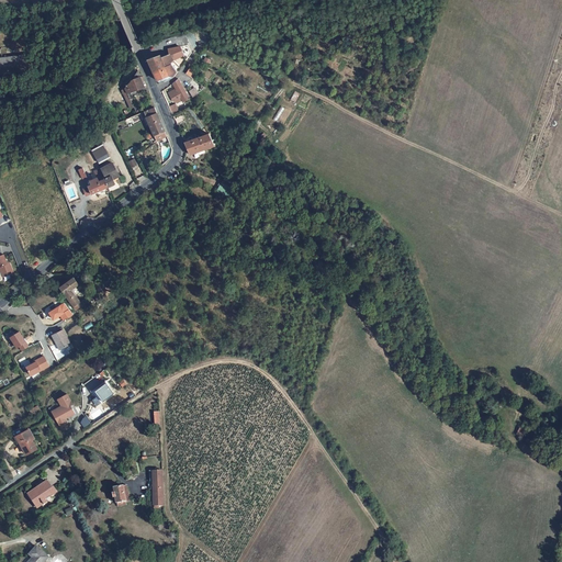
[(148,59),(154,74),(172,65),(171,64),(173,60),(176,59),(178,57),(180,56),(183,54),(183,53),(182,51),(181,49),(180,47),(158,52),(159,56),(148,59)]
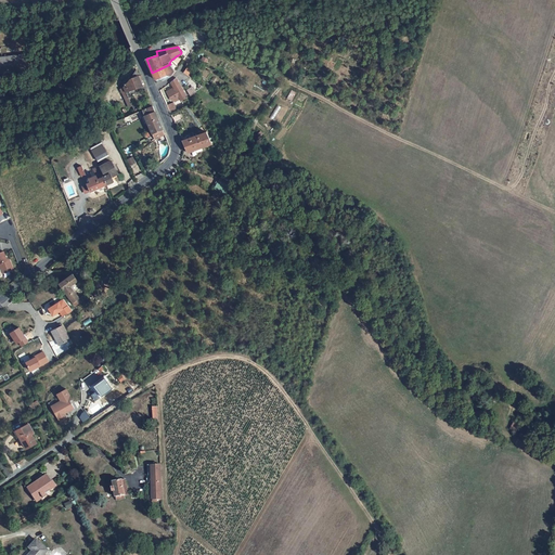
[(170,64),(152,73),(155,79),(159,78),(163,77),(164,78),(166,75),(172,76),(178,66),(171,60),(169,63),(170,64)]
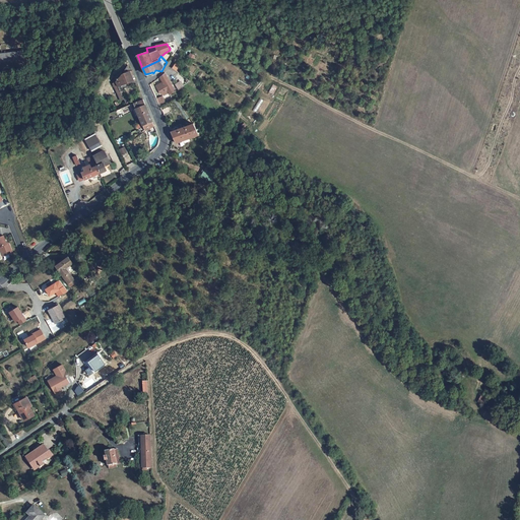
[(173,68),(179,72),(182,67),(176,63),(173,68)]
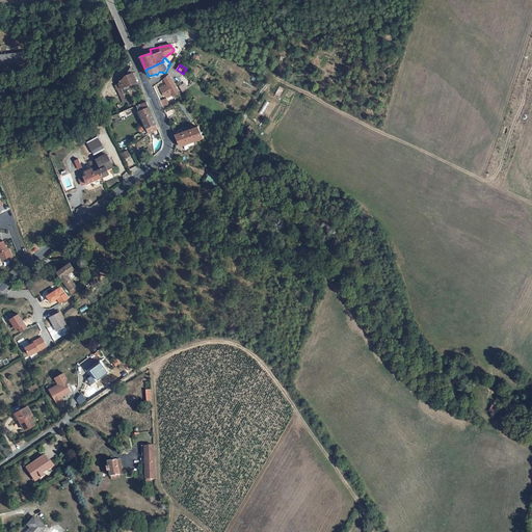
[(124,87),(137,83),(133,73),(134,73),(131,67),(129,70),(125,76),(118,83),(122,88),(124,87)]
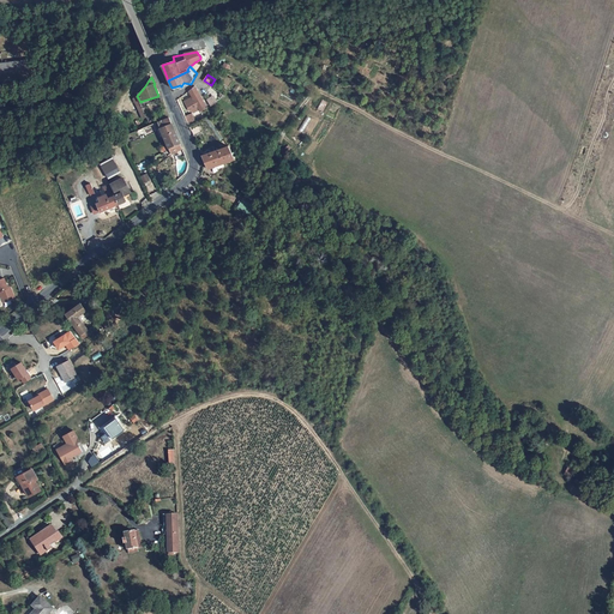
[(193,100),(200,95),(196,86),(188,91),(193,100)]
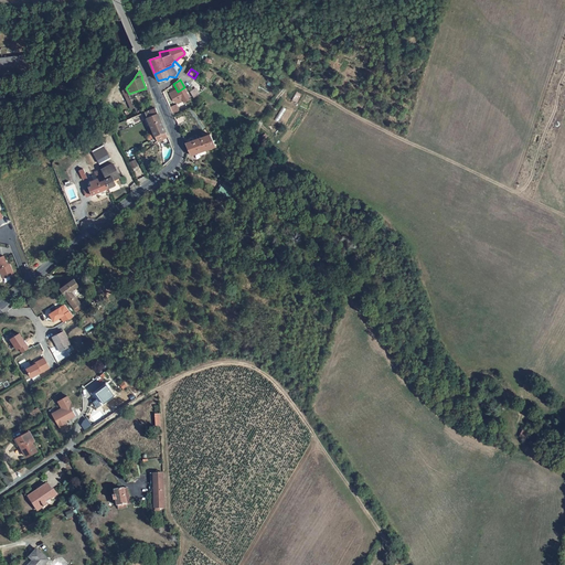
[(191,99),(184,87),(178,92),(184,103),(191,99)]
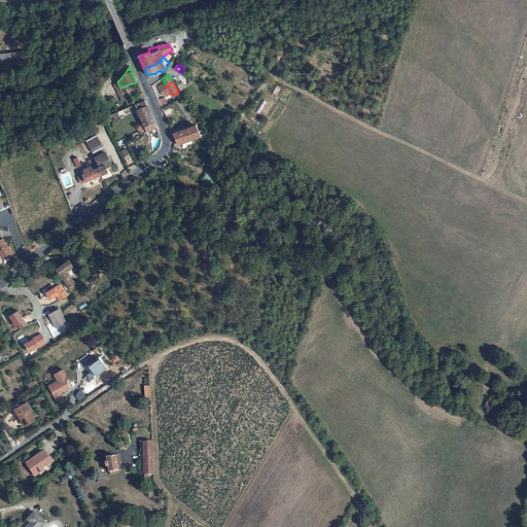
[(120,88),(117,82),(115,84),(123,102),(126,100),(123,93),(126,92),(123,86),(120,88)]
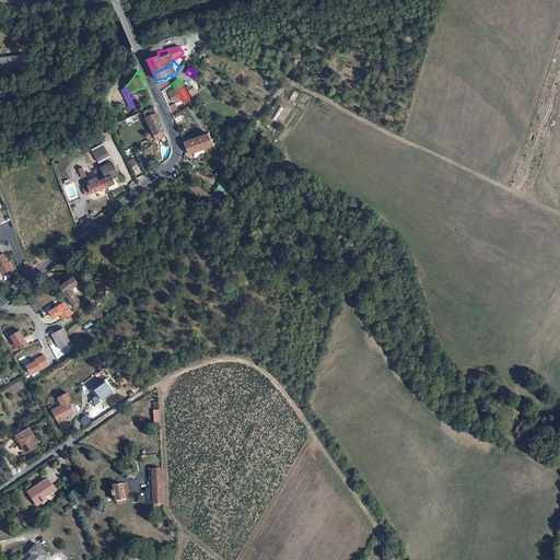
[(172,115),(178,112),(175,104),(168,107),(172,115)]
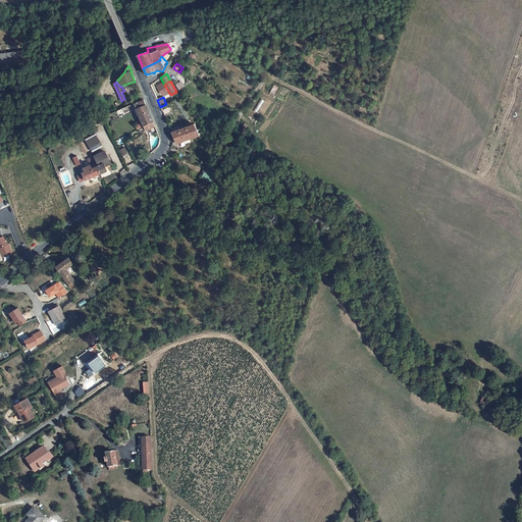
[(146,131),(155,126),(144,100),(135,104),(137,110),(139,115),(146,131)]
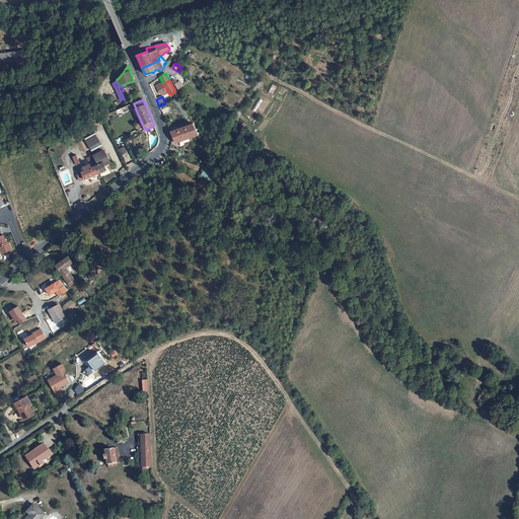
[(171,132),(173,137),(196,129),(194,124),(182,128),(171,132)]
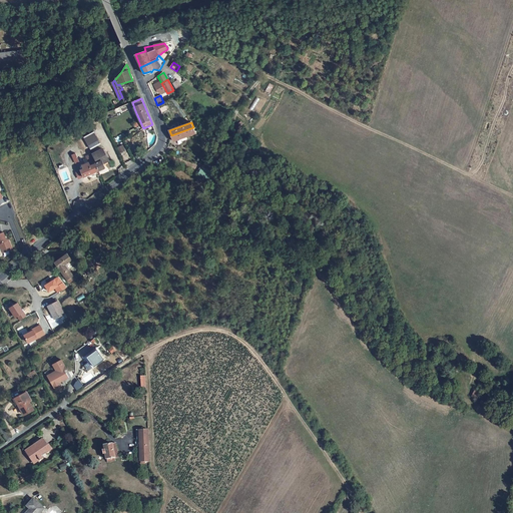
[(171,135),(173,141),(176,140),(188,135),(196,133),(194,129),(193,128),(193,127),(171,135)]
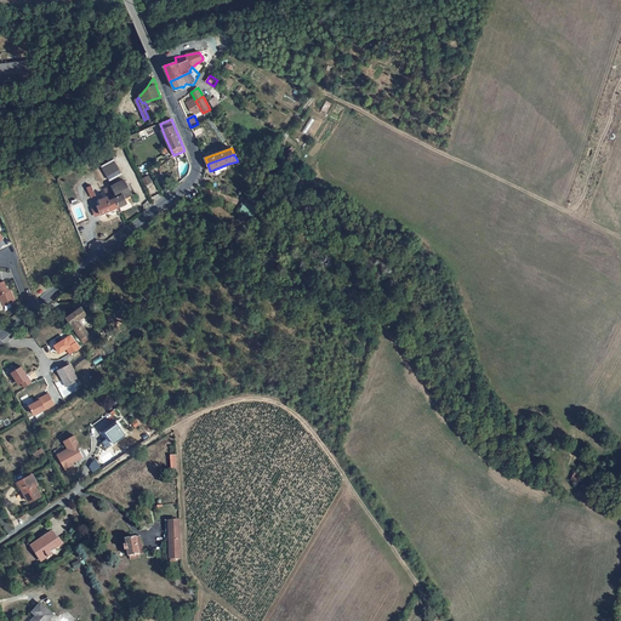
[(110,181),(121,174),(114,159),(102,166),(110,181)]
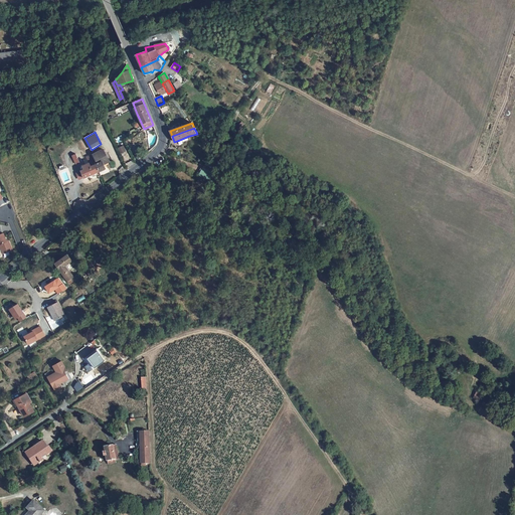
[(96,164),(100,171),(106,168),(104,164),(110,161),(104,150),(96,154),(94,155),(96,159),(94,159),(96,164)]
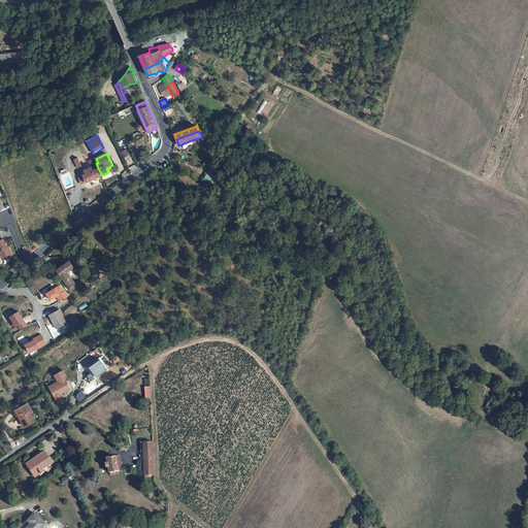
[(98,168),(96,163),(91,166),(92,167),(86,170),(87,173),(84,175),(87,183),(102,175),(98,168)]
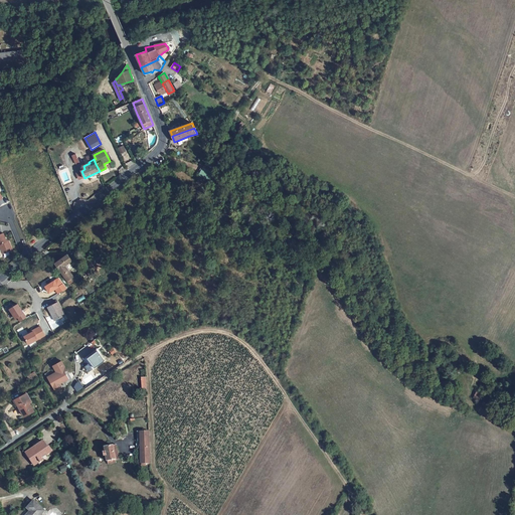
[(209,180),(213,173),(203,168),(199,175),(209,180)]
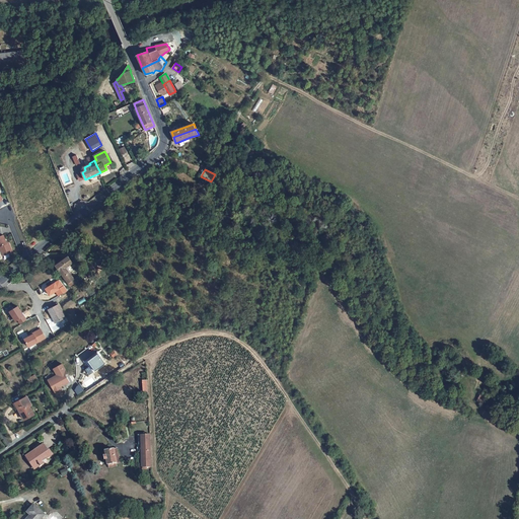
[(7,243),(3,235),(0,236),(0,247),(3,255),(12,251),(10,245),(7,246),(6,243),(7,243)]
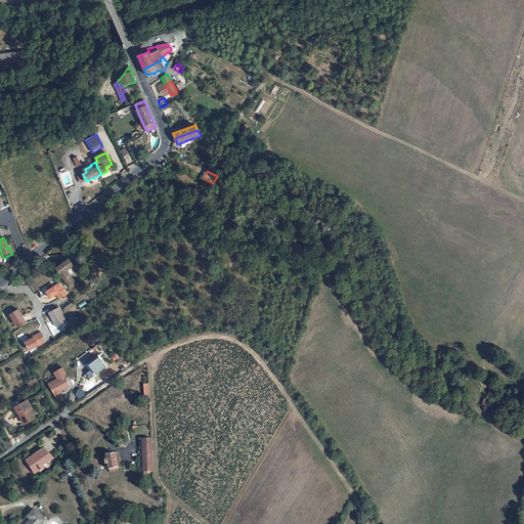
[(74,265),(69,258),(56,268),(70,287),(75,282),(72,277),(67,270),(68,269),(74,265)]
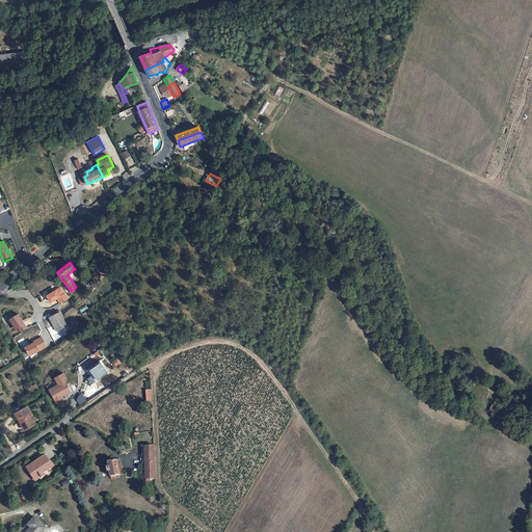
[(60,286),(45,296),(50,304),(57,299),(59,304),(69,298),(60,286)]
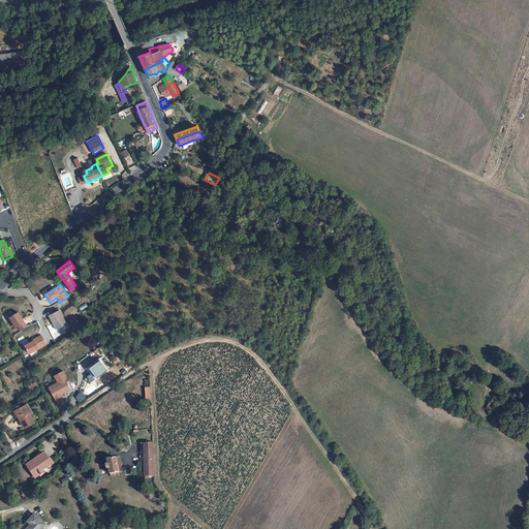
[(56,330),(66,324),(64,319),(63,319),(62,318),(63,317),(60,311),(50,316),(56,330)]
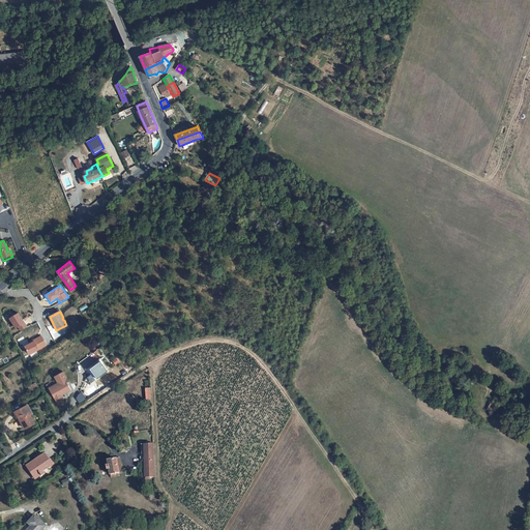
[(20,331),(27,327),(19,313),(8,318),(13,329),(18,327),(20,331)]
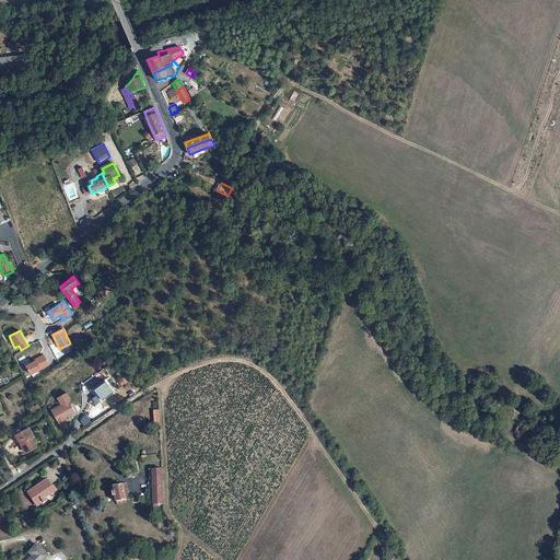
[(28,346),(33,354),(44,350),(39,340),(28,346)]
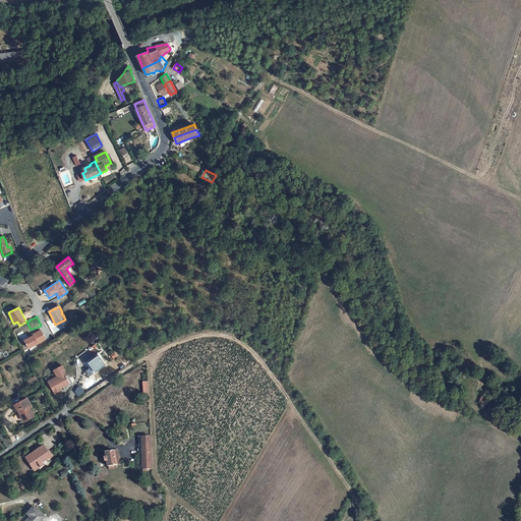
[(85,362),(87,363),(99,354),(98,353),(85,362)]
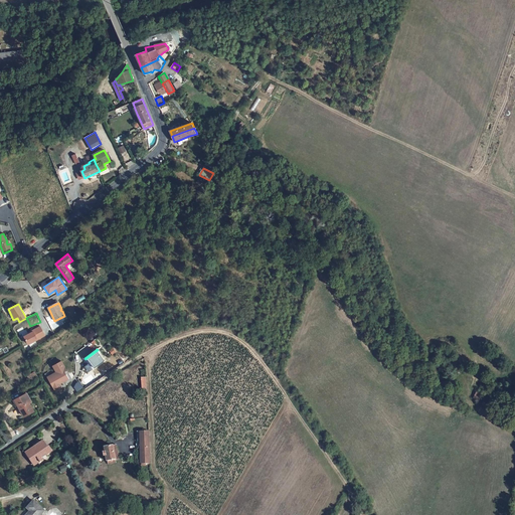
[(90,365),(93,369),(105,360),(98,350),(86,359),(89,363),(91,362),(92,364),(90,365)]
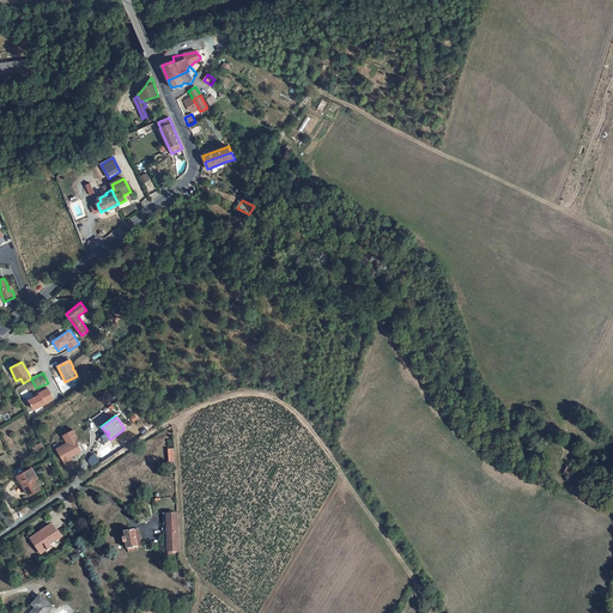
[(72,456),(84,451),(74,429),(61,435),(65,443),(55,448),(64,467),(74,463),(72,456)]
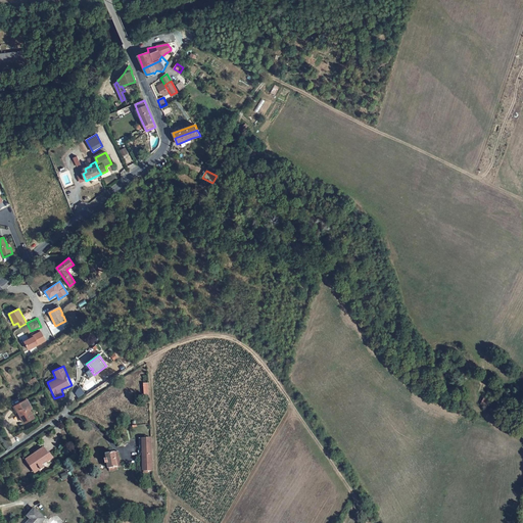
[(18,411),(25,423),(35,418),(30,410),(30,409),(29,410),(28,407),(31,406),(28,399),(16,406),(19,411),(18,411)]
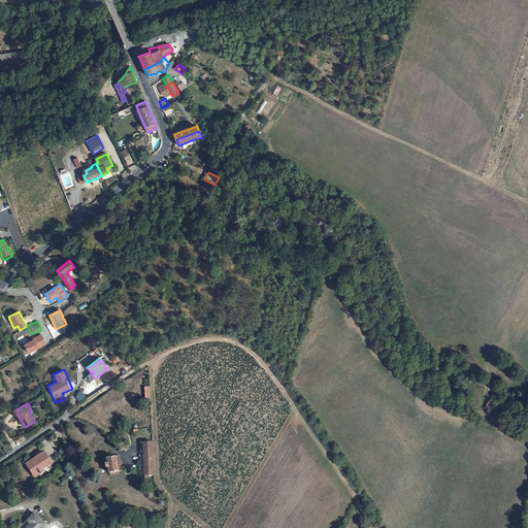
[(150,475),(154,475),(153,441),(143,442),(144,452),(141,452),(141,455),(144,455),(145,457),(144,457),(144,475),(150,475)]
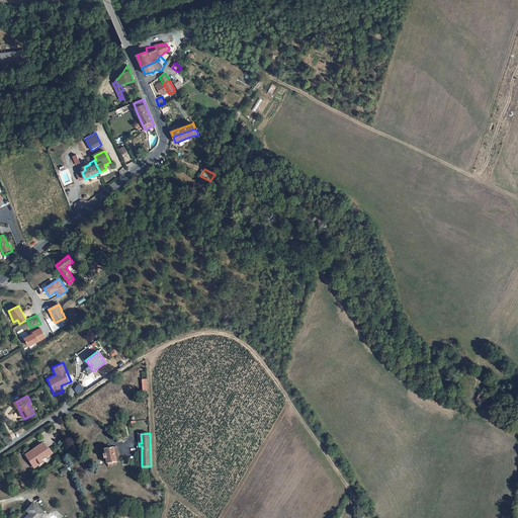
[(44,443),(34,449),(35,450),(30,453),(32,456),(28,459),(33,466),(39,463),(40,464),(41,464),(39,462),(44,460),(42,458),(46,456),(46,457),(53,453),(49,448),(48,449),(44,443)]
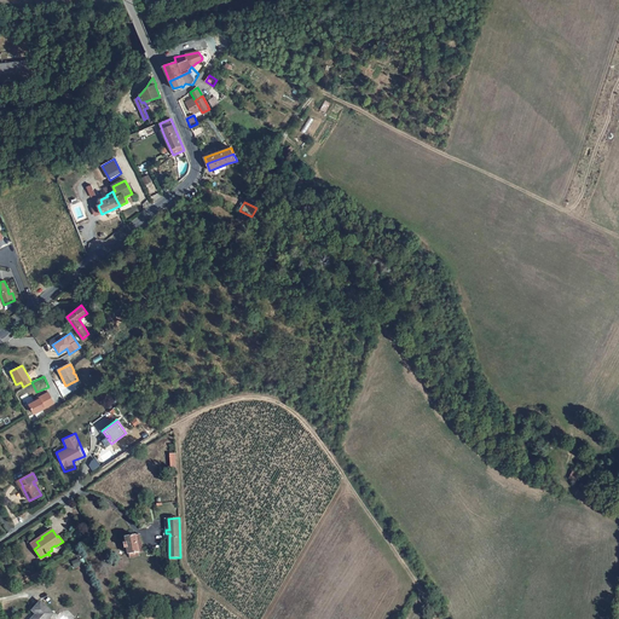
[(129,557),(139,556),(138,553),(136,536),(126,537),(127,543),(123,544),(125,549),(127,548),(129,557)]
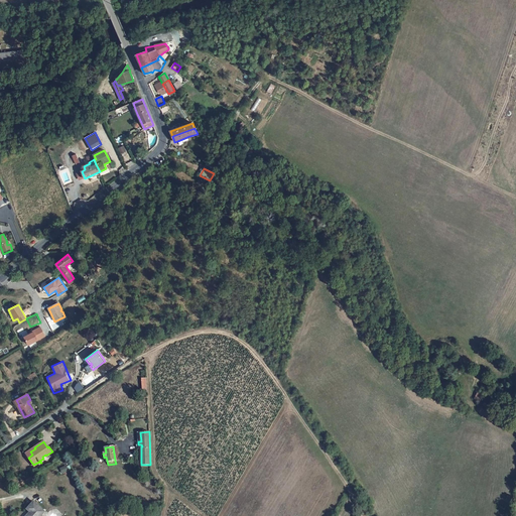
[(30,452),(35,448),(34,447),(26,454),(28,458),(32,455),(30,452)]
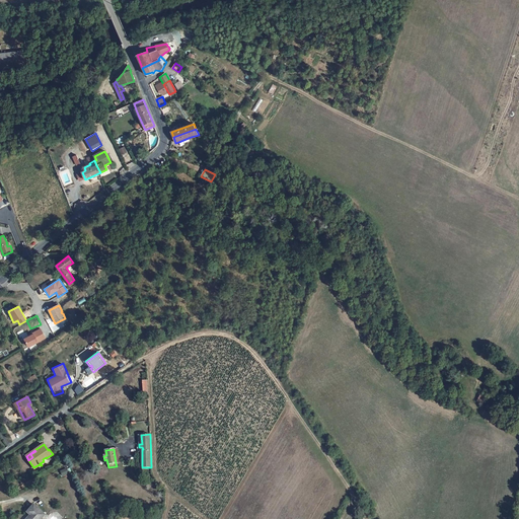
[(26,518),(41,518),(45,515),(34,505),(27,512),(30,515),(32,517),(30,518),(28,517),(26,518)]
